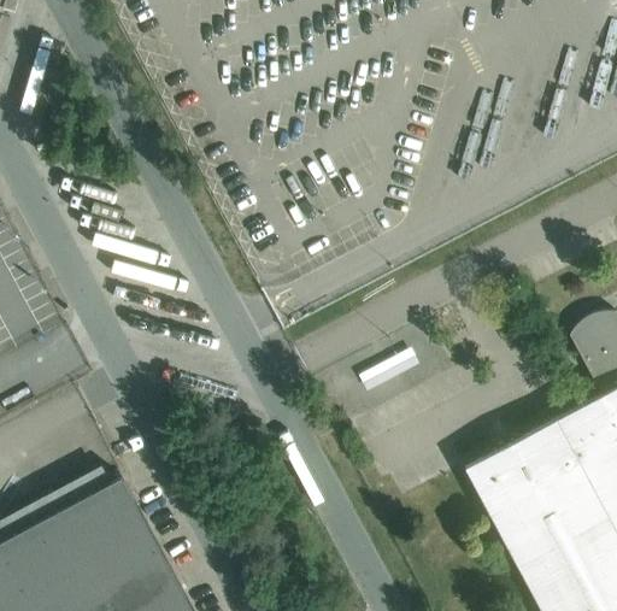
[(616,317),(616,315),(606,313),(597,315),(588,318),(581,324),(574,330),(570,339),(599,393),(600,393),(603,397),(616,388),(616,317)]
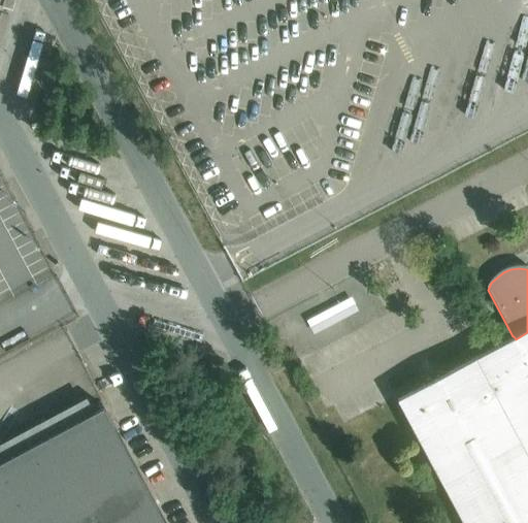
[(363,289),(306,319),(288,328),(300,352),(375,312),(363,289)]
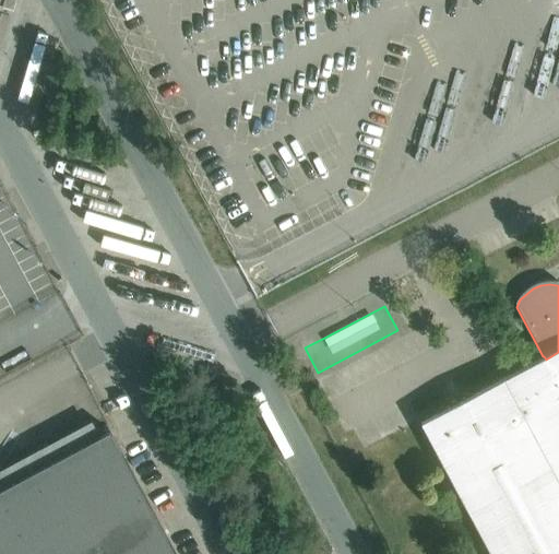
[(558,553),(558,352),(546,360),(421,426),(489,553),(558,553)]
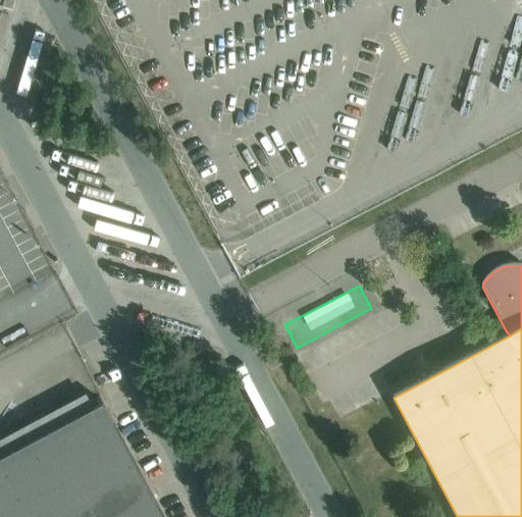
[(161,516),(102,406),(85,415),(79,404),(0,446),(0,516),(161,516)]
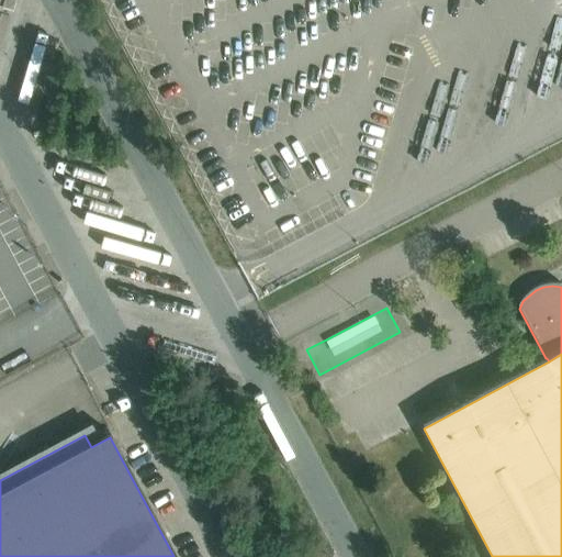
[(447,494),(442,485),(431,490),(437,500),(447,494)]
